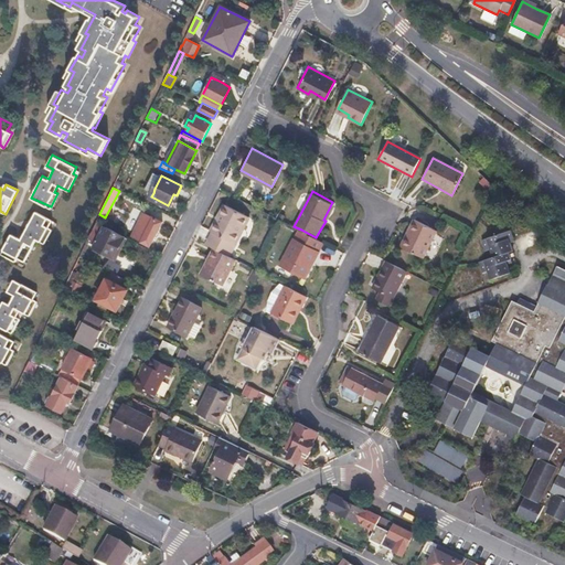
[(336,204),(332,202),(323,220),(326,221),(327,221),(336,204)]
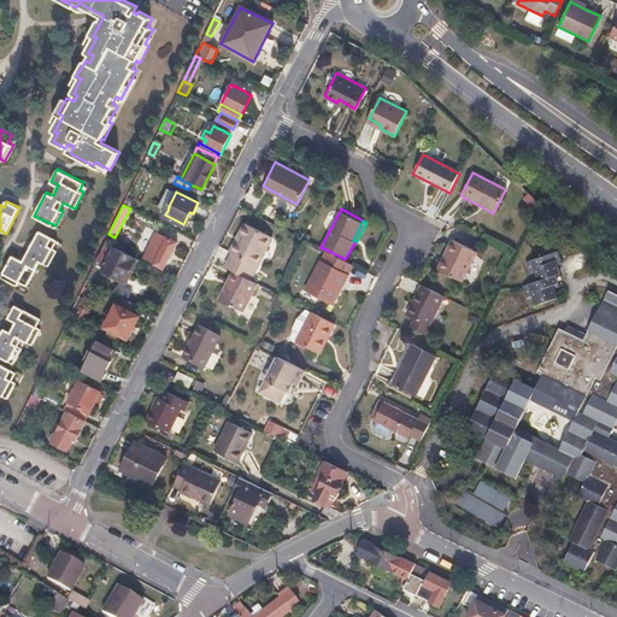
[(272,235),(245,222),(230,251),(234,252),(225,266),(233,270),(251,280),(272,235)]
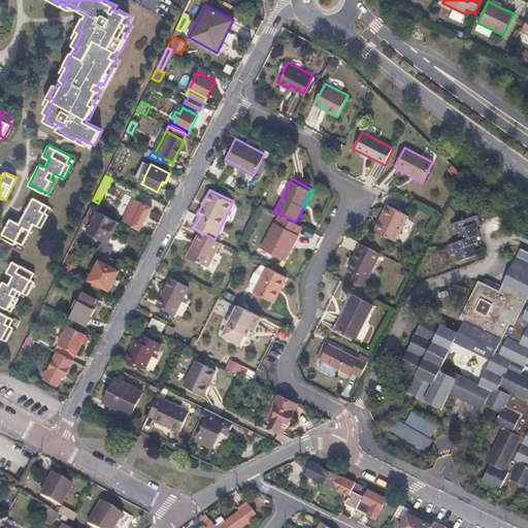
[(21,222),(12,218),(1,238),(13,244),(15,240),(24,244),(35,223),(41,227),(48,213),(45,211),(48,205),(34,198),(21,222)]
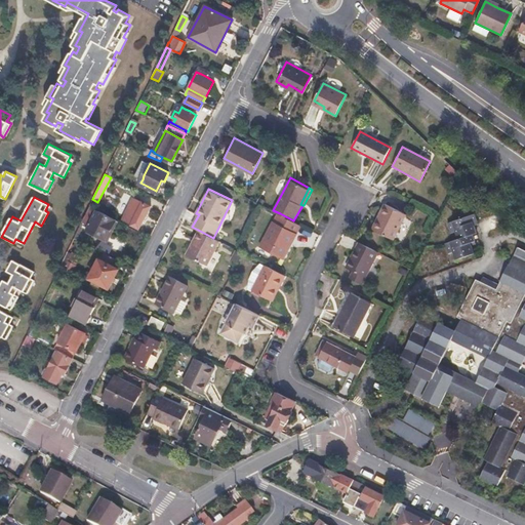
[(147,201),(139,197),(133,208),(136,210),(140,201),(143,202),(144,201),(146,202),(147,201)]
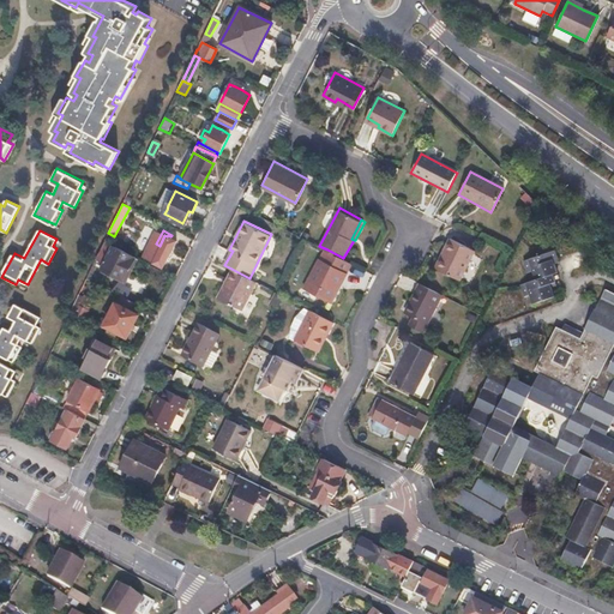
[(167,236),(162,247),(155,262),(163,266),(176,240),(170,236),(168,235),(167,236)]
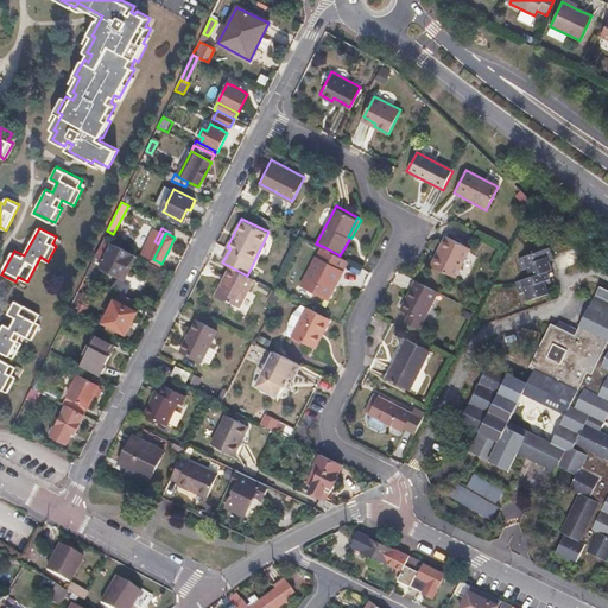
[(441,249),(443,251),(436,267),(457,278),(472,248),(448,236),(441,249)]
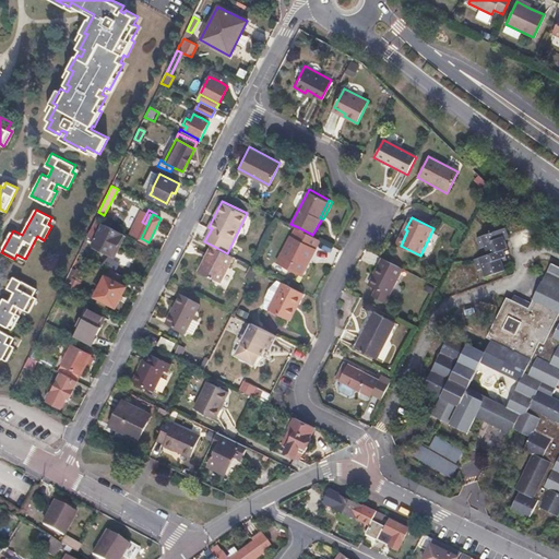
[(87,235),(94,239),(92,245),(114,257),(123,235),(95,219),(87,235)]
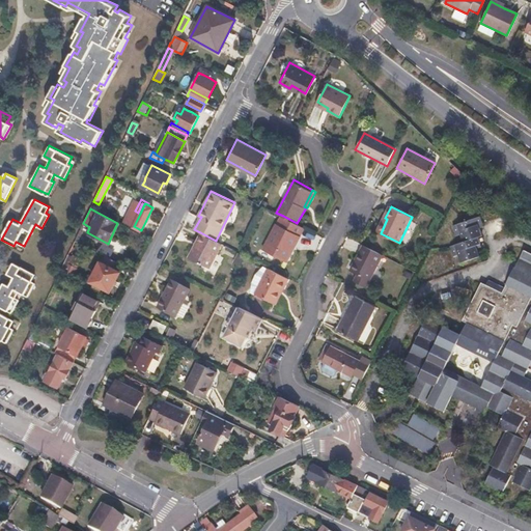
[(135,211),(128,223),(134,226),(140,214),(138,213),(135,211)]
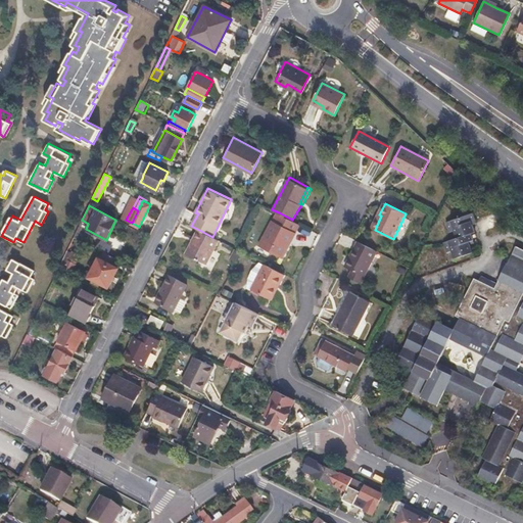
[(274,222),(273,221),(259,246),(284,258),(297,234),(296,233),(300,224),(292,220),(279,212),(274,222)]
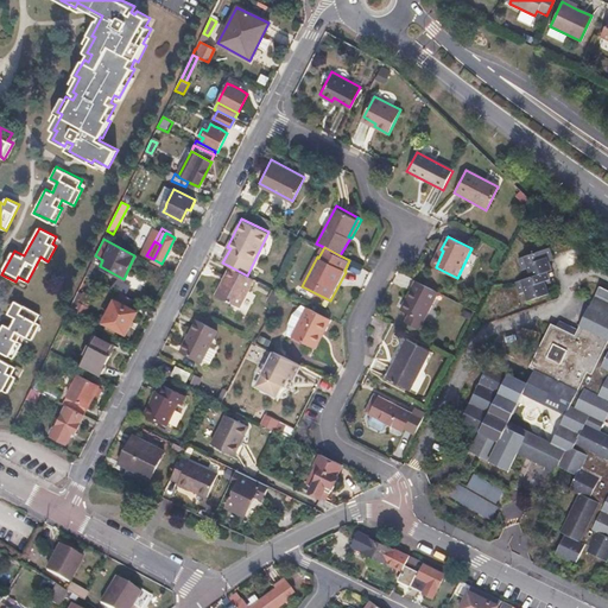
[(523,272),(529,270),(531,278),(515,283),(519,296),(526,293),(529,302),(549,296),(545,286),(544,283),(550,282),(546,273),(551,272),(548,263),(546,259),(552,257),(550,249),(518,259),(523,272)]
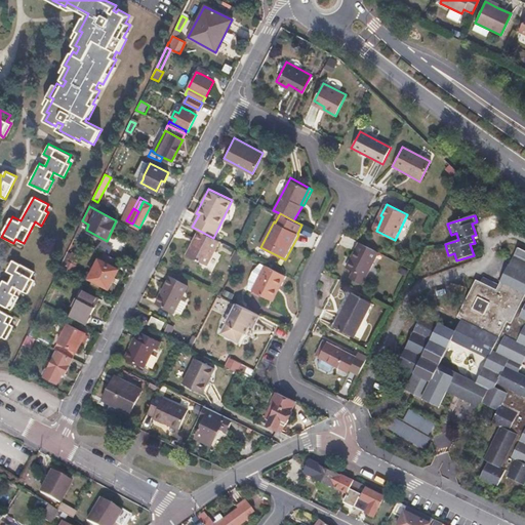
[(85,226),(81,223),(73,238),(78,240),(85,226)]
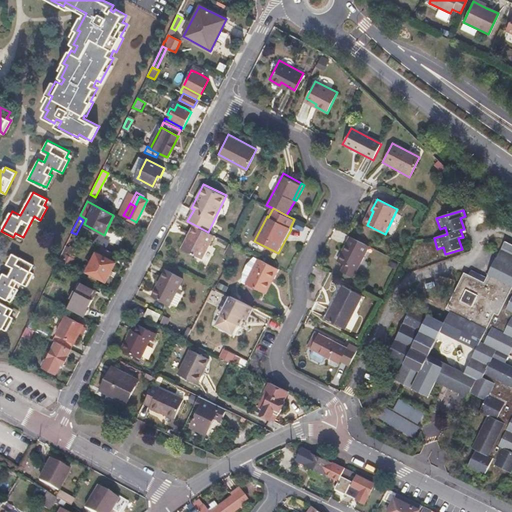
[(189,233),(191,234),(184,249),(201,258),(214,234),(208,232),(193,224),(189,233)]
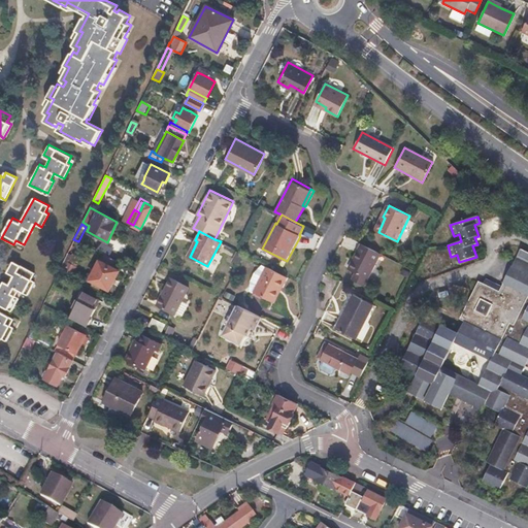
[(197,241),(195,240),(187,255),(190,257),(197,241)]
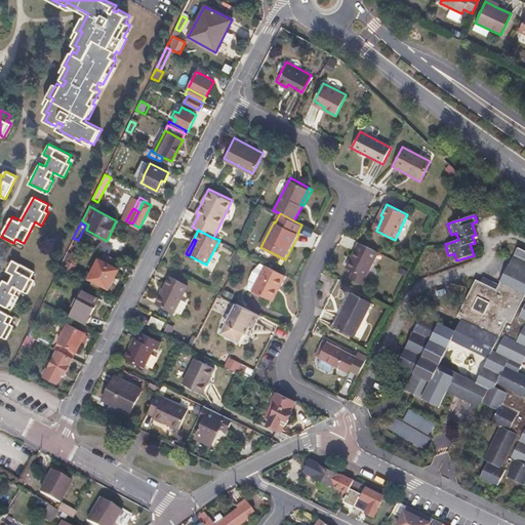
[(378,252),(360,243),(350,264),(368,273),(378,252)]
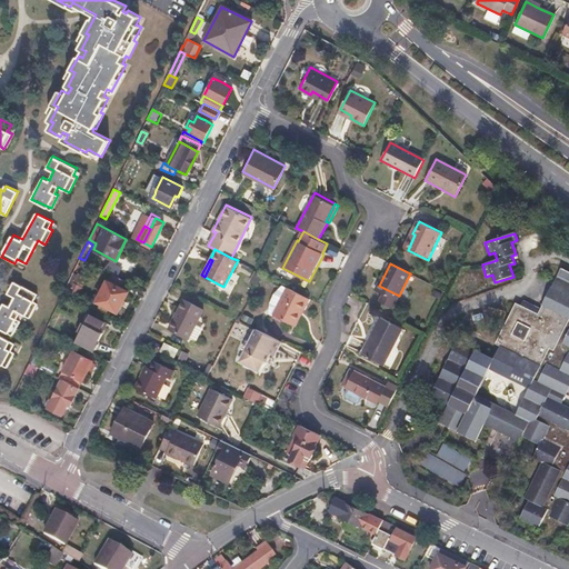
[(568,273),(561,270),(556,281),(568,287),(568,273)]
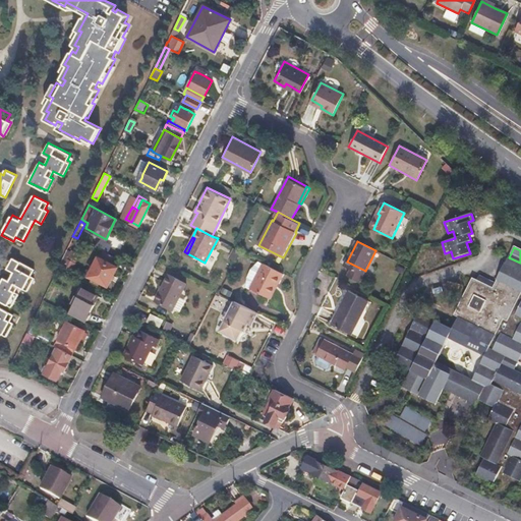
[(78,253),(71,250),(63,267),(70,270),(78,253)]
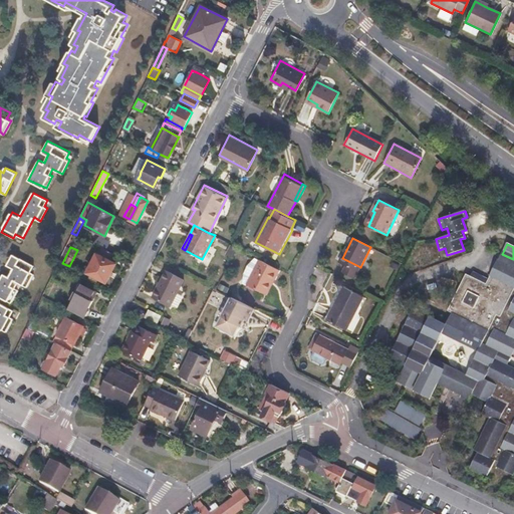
[(116,256),(100,248),(97,254),(113,262),(116,256)]
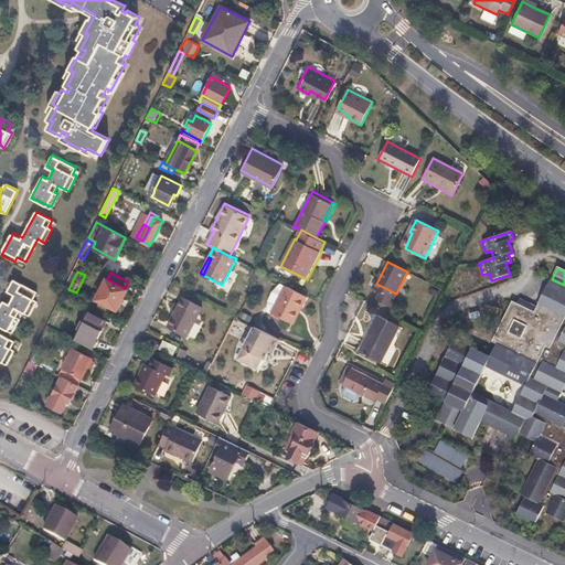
[(10,304),(4,301),(0,310),(0,326),(12,333),(21,317),(18,315),(20,310),(29,315),(36,299),(34,298),(38,290),(16,278),(9,290),(16,295),(10,304)]
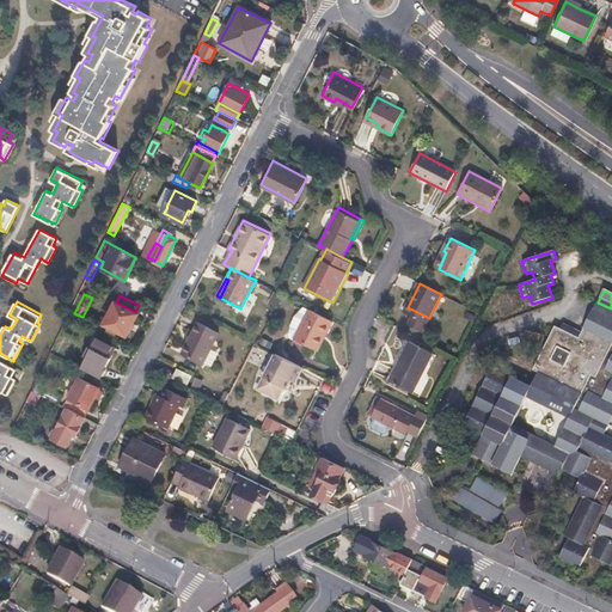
[(135,312),(116,303),(105,324),(110,326),(117,330),(127,336),(138,313),(135,312)]
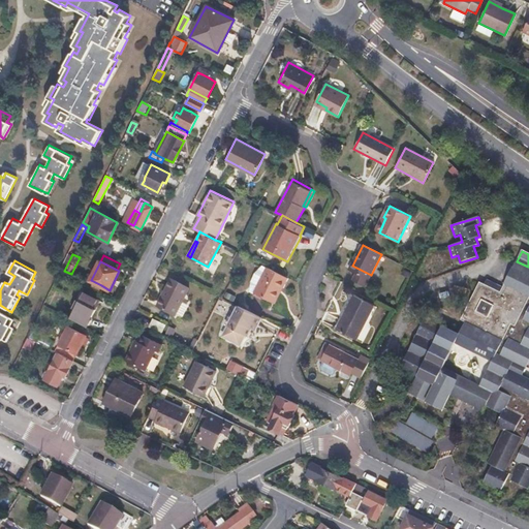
[(502,290),(500,293),(484,285),(479,283),(460,320),(465,323),(458,335),(426,318),(400,369),(417,378),(409,395),(442,411),(450,396),(475,408),(473,411),(483,416),(487,409),(501,416),(497,425),(506,429),(490,463),(493,465),(485,481),(501,490),(510,473),(515,475),(512,478),(528,488),(528,487),(528,380),(509,371),(512,364),(525,370),(528,362),(528,267),(517,261),(502,290)]
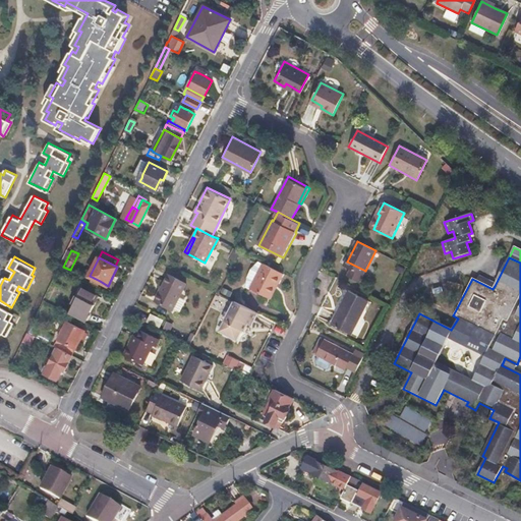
[(284,273),(264,263),(250,288),(268,297),(277,282),(279,283),(284,273)]
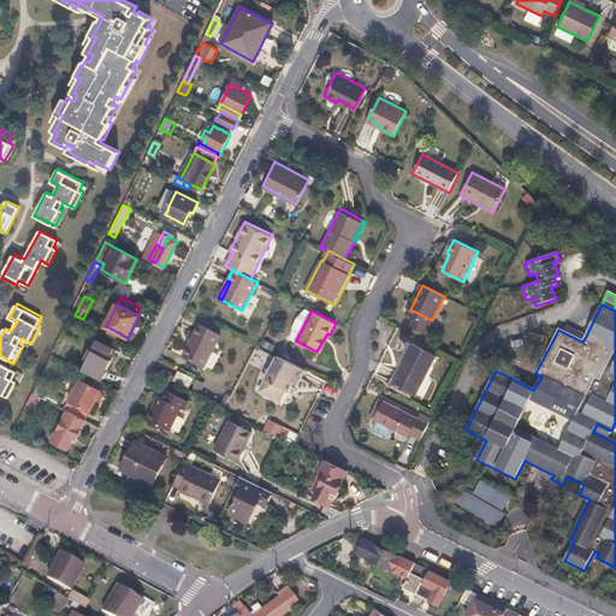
[(220,336),(199,324),(183,356),(203,367),(220,336)]
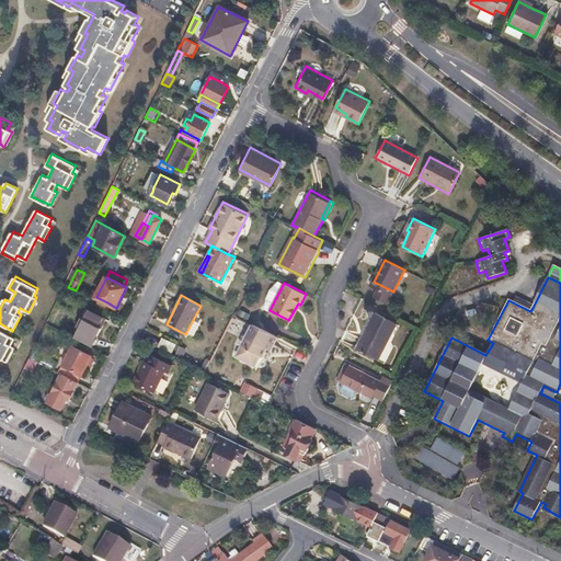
[(515,298),(513,302),(530,311),(533,308),(515,298)]
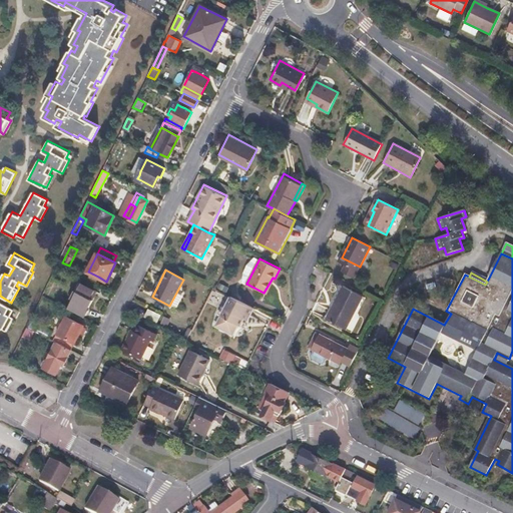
[(275,279),(273,278),(264,293),(267,295),(275,279)]
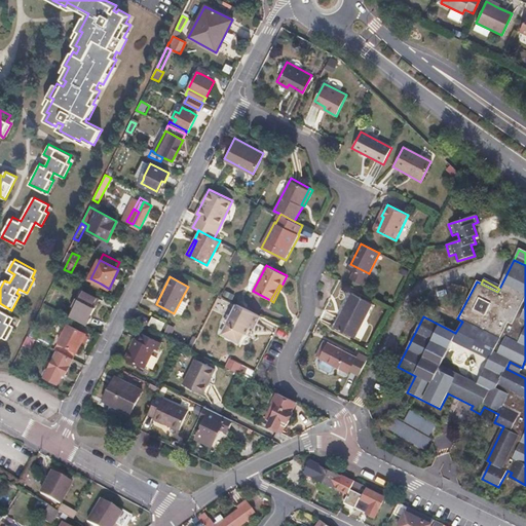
[(80,292),(72,306),(75,307),(71,315),(86,324),(95,308),(92,307),(96,300),(80,292)]
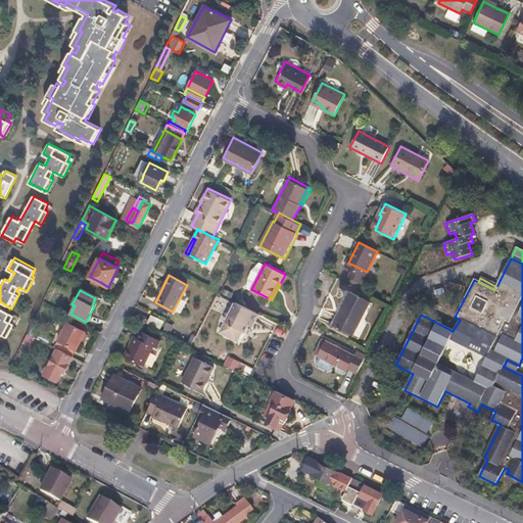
[(370,303),(351,293),(334,328),(353,337),(370,303)]
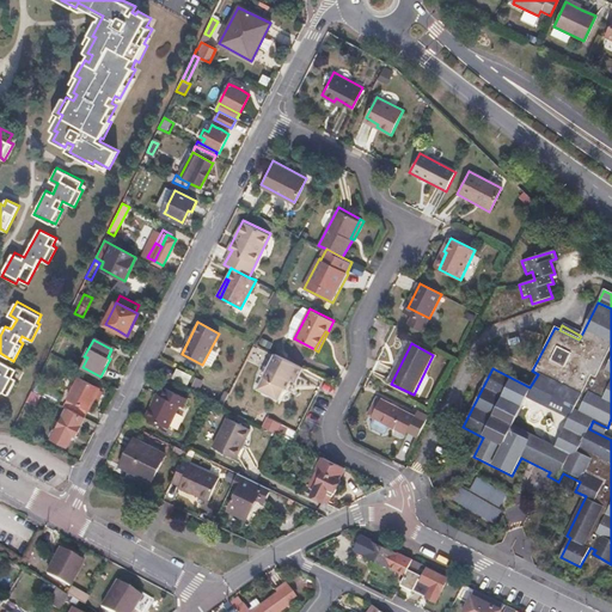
[(305,368),(276,354),(258,390),(279,401),(286,387),(288,389),(292,381),(297,384),(305,368)]
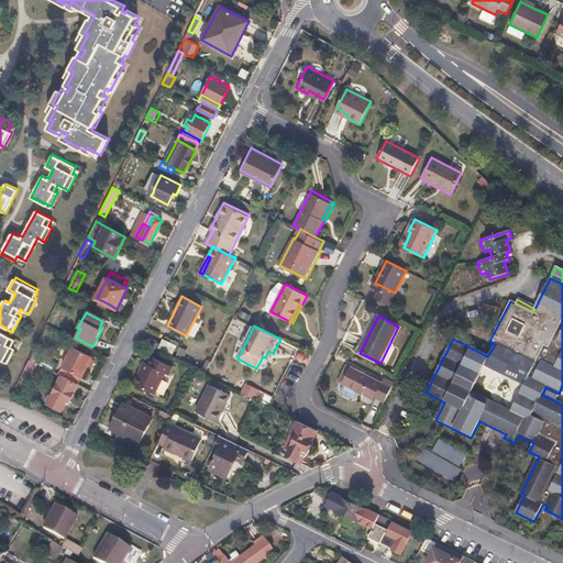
[(0,359),(8,363),(15,349),(12,348),(15,340),(0,332),(0,359)]
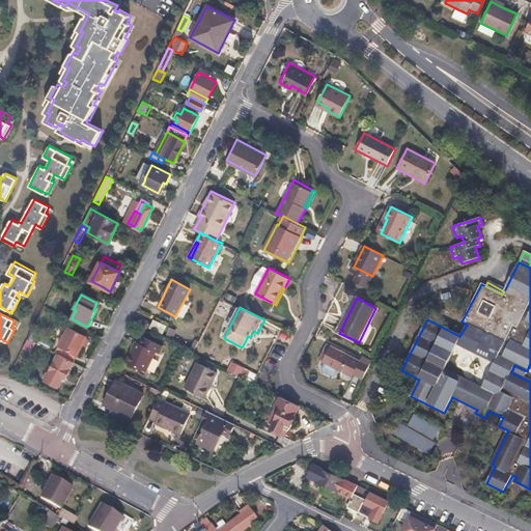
[(165,326),(155,319),(150,328),(162,333),(165,326)]
